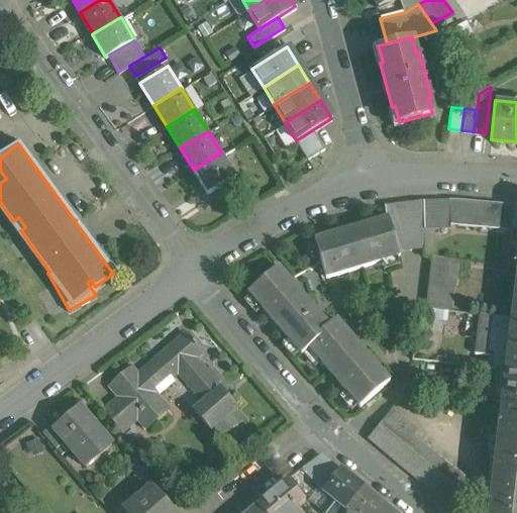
[(221,152),(194,170),(207,192),(234,175),(221,152)]
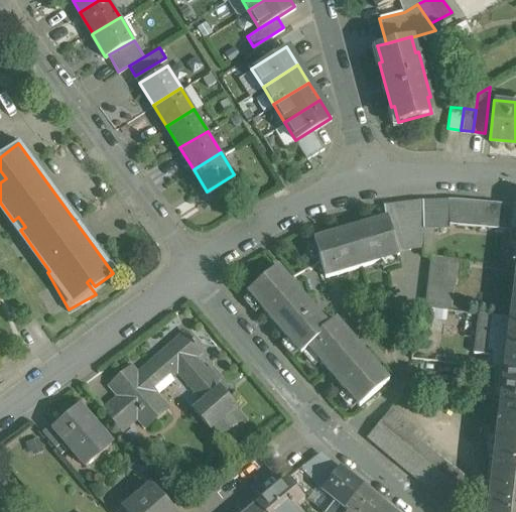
[(448,198),(422,199),(422,227),(449,226),(448,198)]
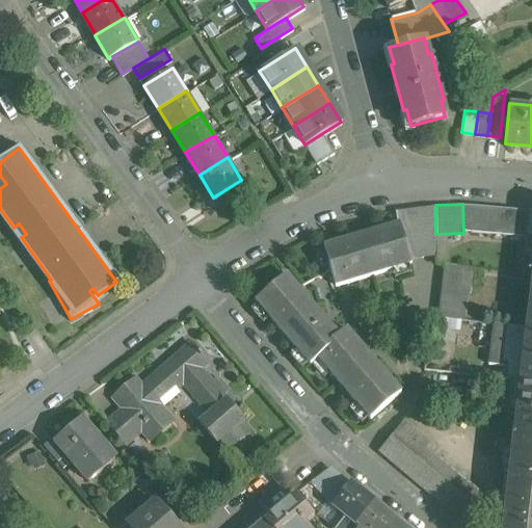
[(531,209),(472,204),(470,230),(528,235),(531,209)]
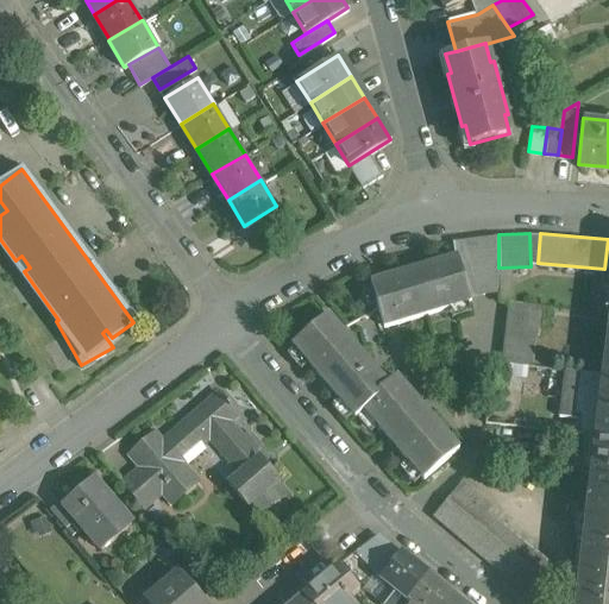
[(498,234),(452,239),(456,256),(457,256),(468,293),(500,289),(498,268),(498,234)]
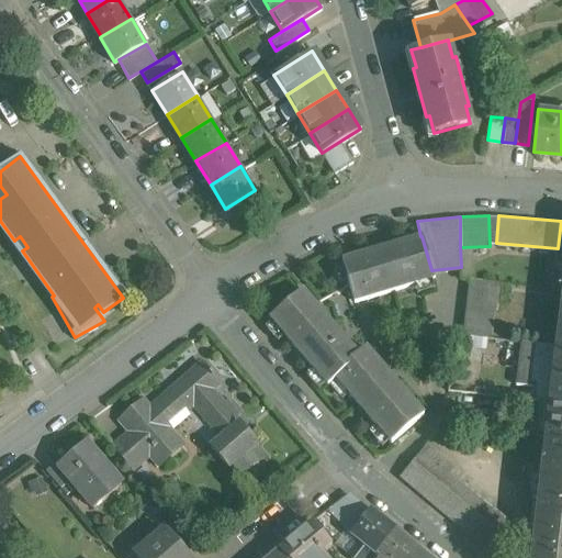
[(420,236),(343,259),(355,299),(433,275),(431,270),(422,236),(420,236)]
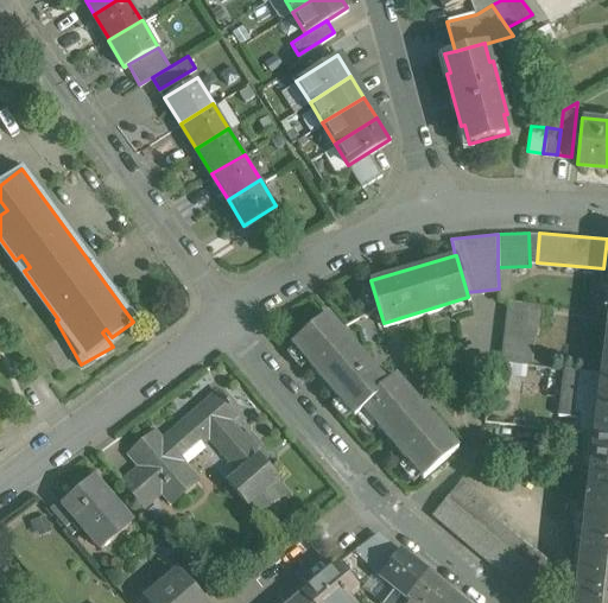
[(538,303),(508,299),(501,360),(531,363),(538,303)]
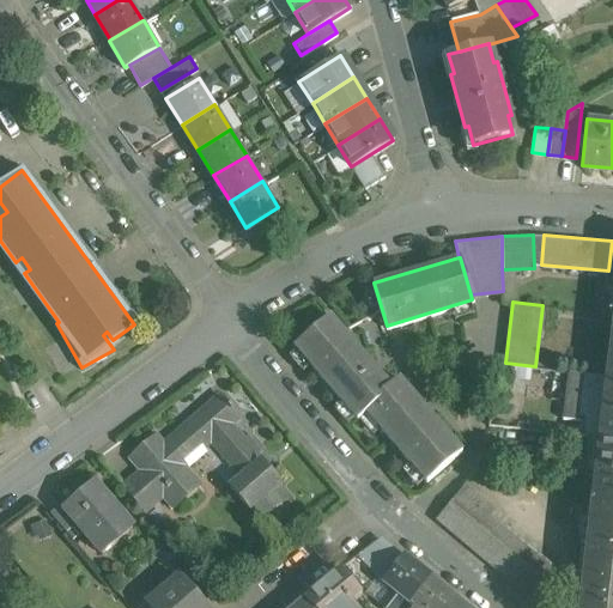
[(366,407),(389,384),(329,315),(296,344),(357,415),(366,407)]
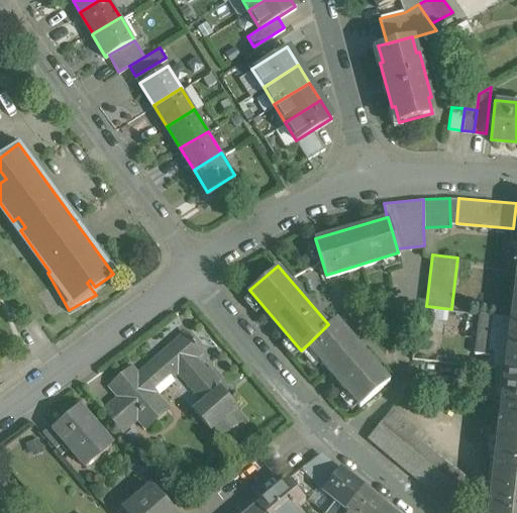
[(516,316),(480,312),(475,352),(495,354),(494,367),(506,368),(516,369),(516,316)]
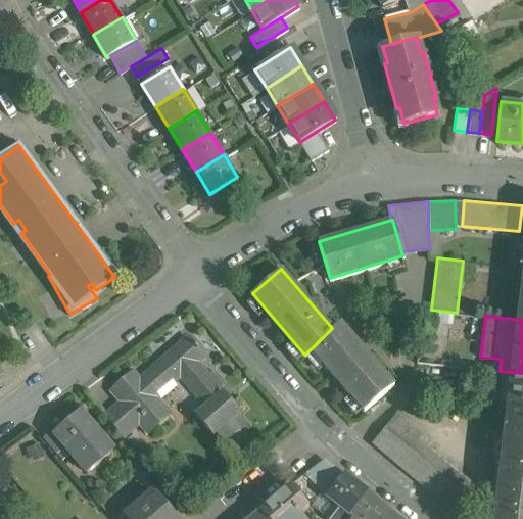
[(332,328),(313,347),(364,408),(392,383),(340,322),(332,328)]
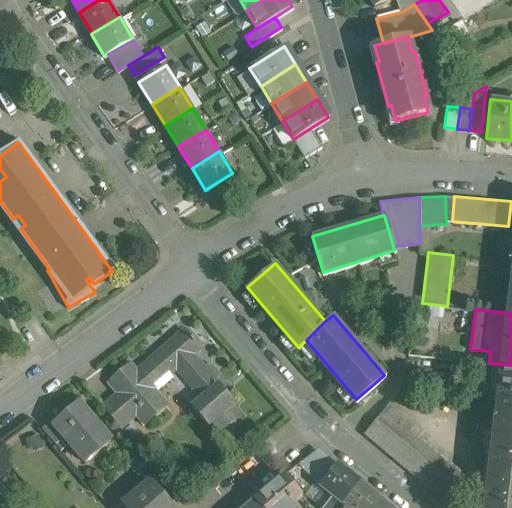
[(176,363),(190,352),(197,345),(198,347),(199,346),(193,339),(195,338),(192,335),(191,336),(184,328),(183,329),(184,331),(136,371),(130,364),(131,363),(130,362),(109,380),(110,381),(111,380),(119,389),(135,407),(134,408),(137,411),(145,421),(166,404),(165,402),(163,403),(149,386),(176,363)]
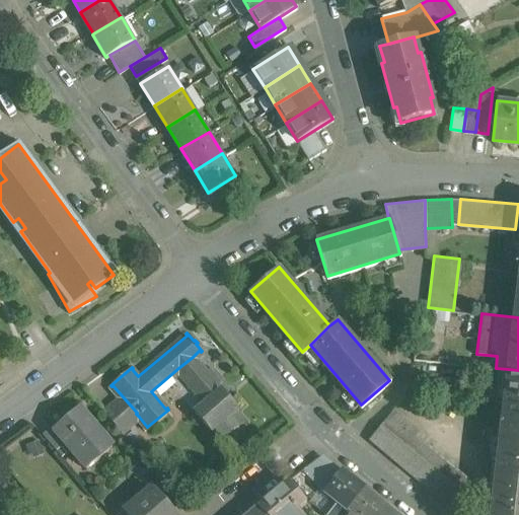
[(193,357),(178,368),(207,401),(196,412),(197,413),(198,412),(210,426),(209,427),(210,428),(212,426),(222,436),(243,418),(233,408),(235,406),(226,395),(231,390),(211,369),(207,373),(193,357)]
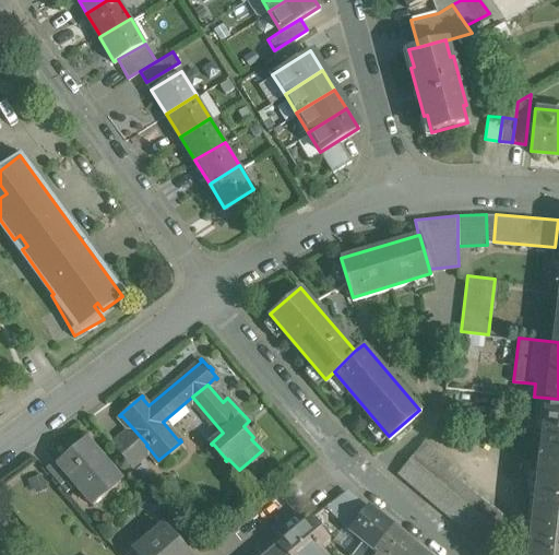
[(558,399),(547,398),(540,455),(558,456),(558,399)]
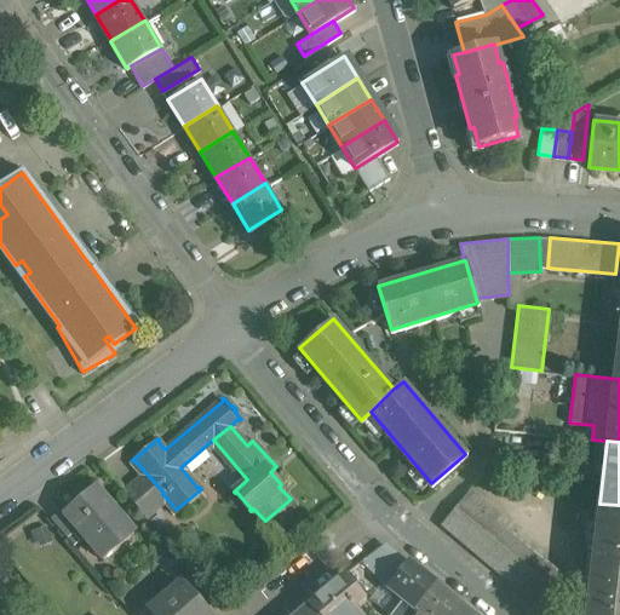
[(144,471),(124,489),(145,516),(166,498),(162,494),(164,493),(144,471)]
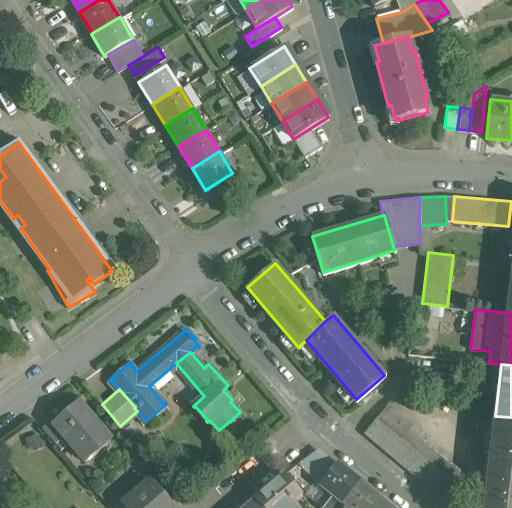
[(78,402),(54,423),(52,419),(42,427),(56,443),(60,440),(65,446),(69,443),(85,461),(95,452),(92,448),(106,435),(78,402)]
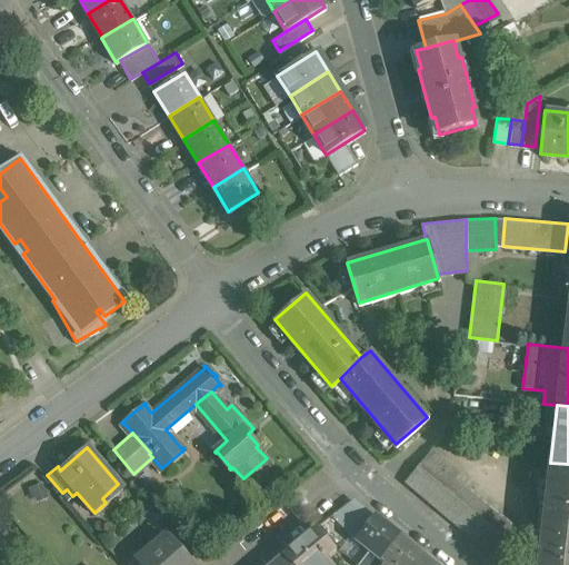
[(516,525),(456,475),(459,471),(431,447),(405,481),(495,556),(516,525)]
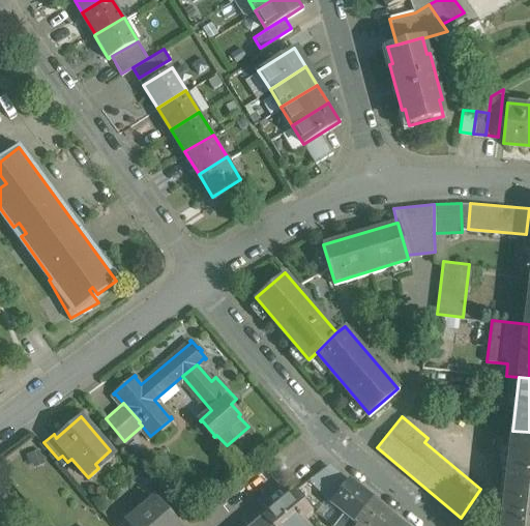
[(529,525),(529,432),(512,431),(508,466),(503,465),(499,503),(504,504),(501,525),(529,525)]
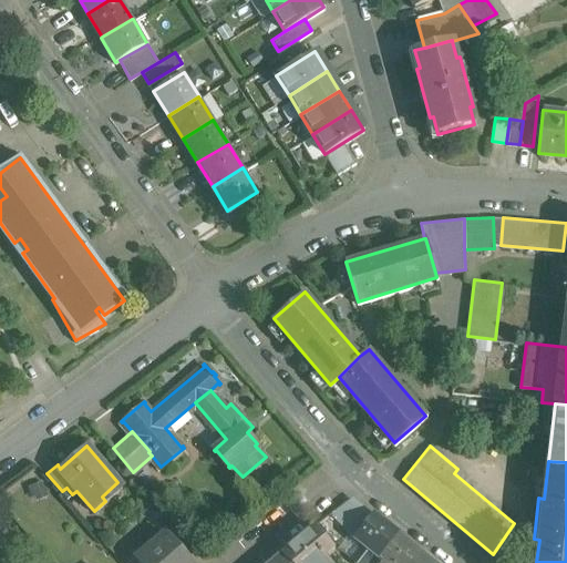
[(351,494),(328,514),(356,535),(373,512),(351,494)]
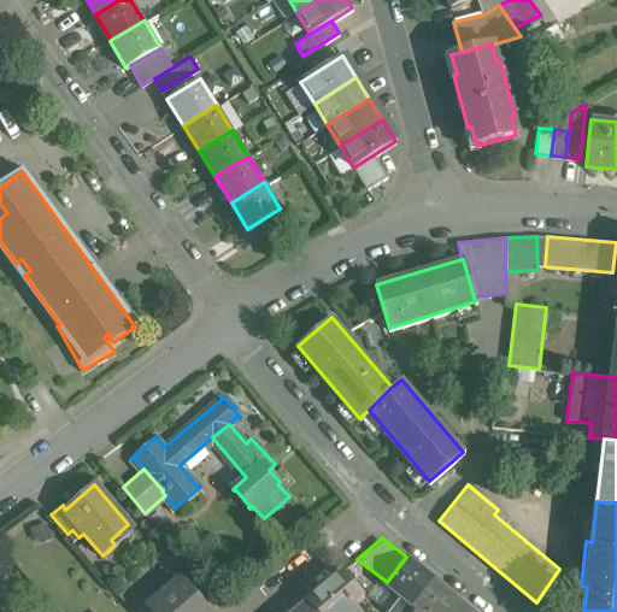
[(433,578),(406,557),(387,582),(395,589),(382,605),(389,611),(397,611),(407,600),(412,604),(433,578)]
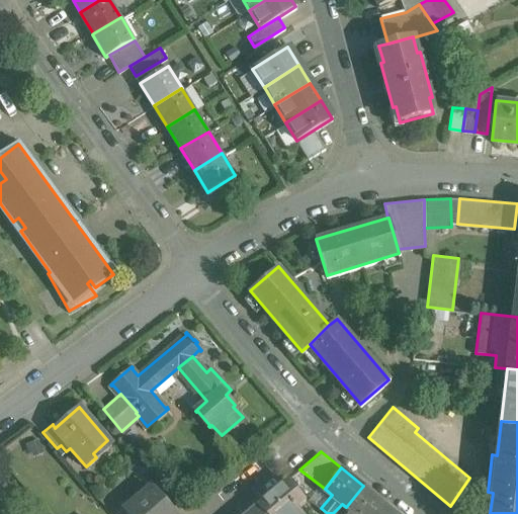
[(177,496),(161,478),(152,486),(168,504),(177,496)]
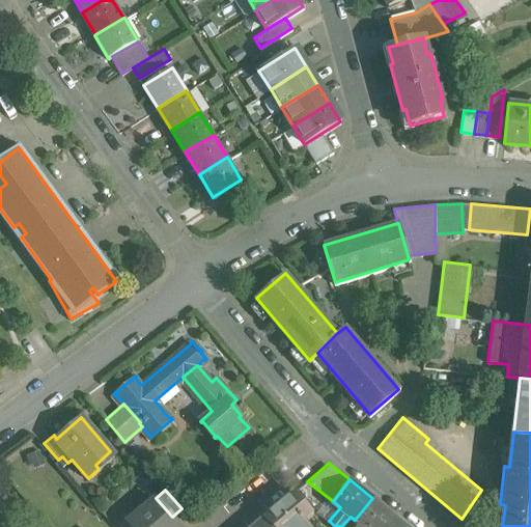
[(295,491),(262,518),(271,526),(310,526),(305,520),(313,512),(295,491)]
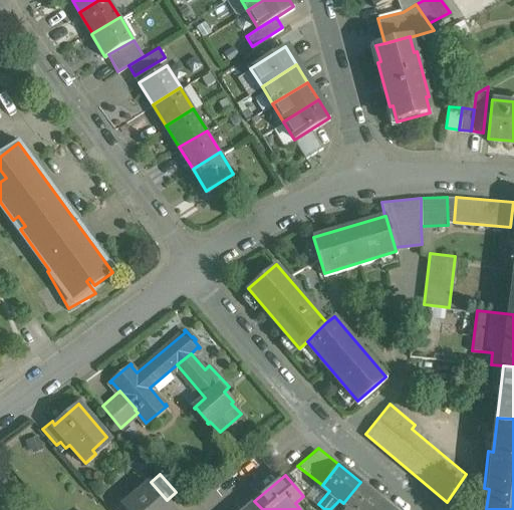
[(150,481),(122,504),(126,509),(175,509),(167,500),(151,482),(150,481)]
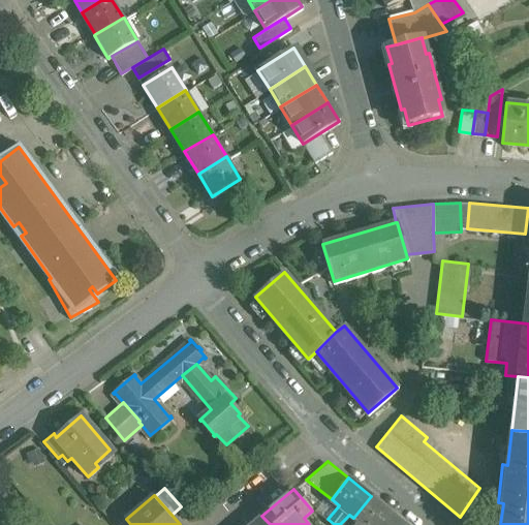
[(382,524),(393,514),(371,496),(353,518),(356,520),(352,524),(382,524)]
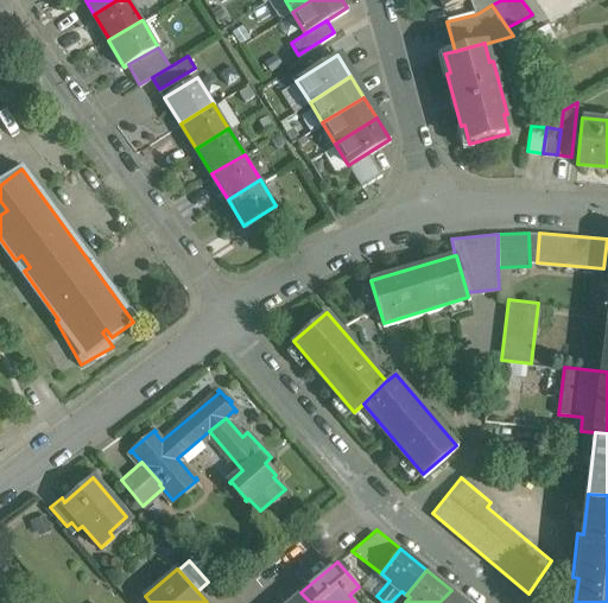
[(467,602),(451,590),(439,602),(467,602)]
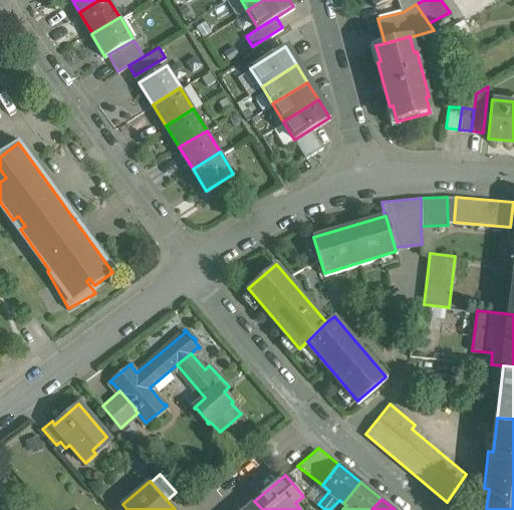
[(262,509),(254,501),(243,509),(262,509)]
